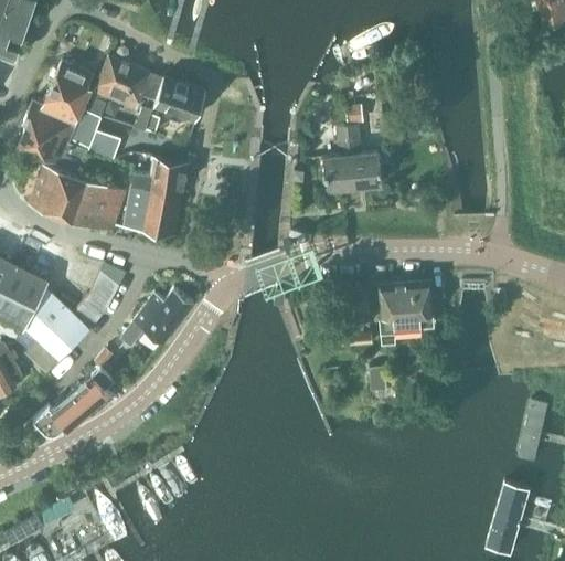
[(0,0),(0,57),(13,62),(24,30),(34,0),(0,0)]
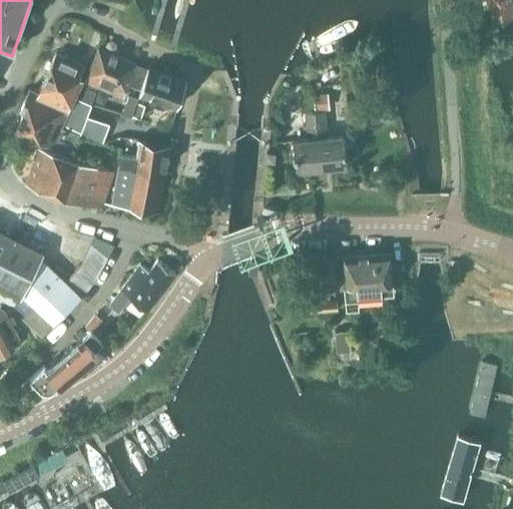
[(512,0),(488,0),(492,24),(512,20),(512,0)]
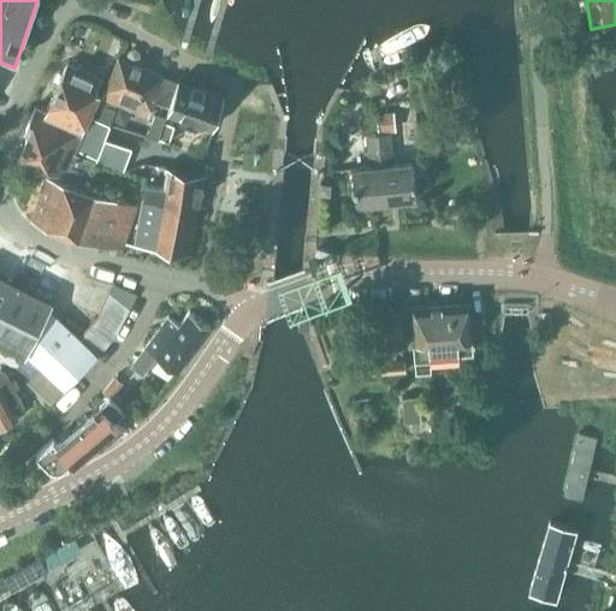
[(519,19),(516,21),(515,21),(526,153),(531,212),(528,235),(533,235),(535,212),(531,154),(519,19)]
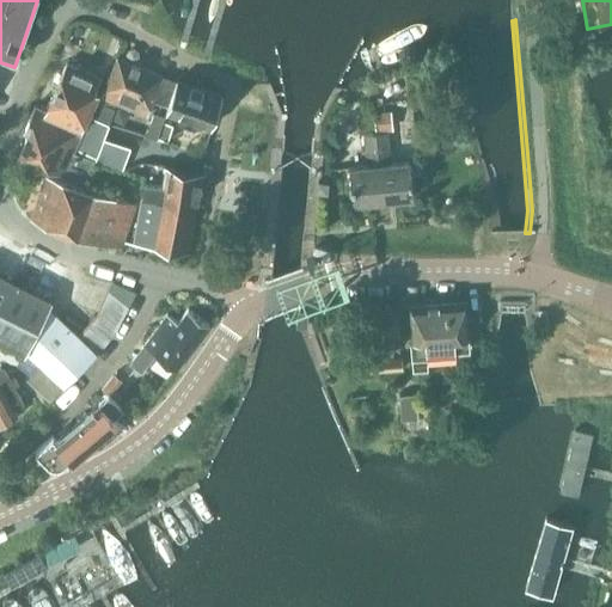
[(493,212),(496,233),(501,233),(497,212),(448,50),(433,57),(435,62),(446,57),(481,176),(493,212)]
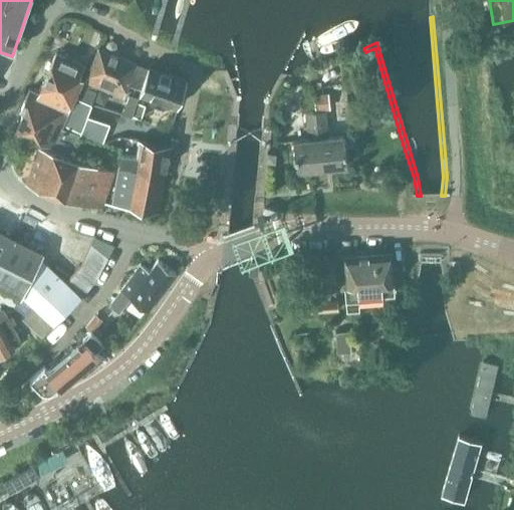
[(122,99),(125,91),(137,65),(98,50),(84,83),(85,84),(85,85),(79,99),(78,102),(91,107),(97,89),(122,99)]
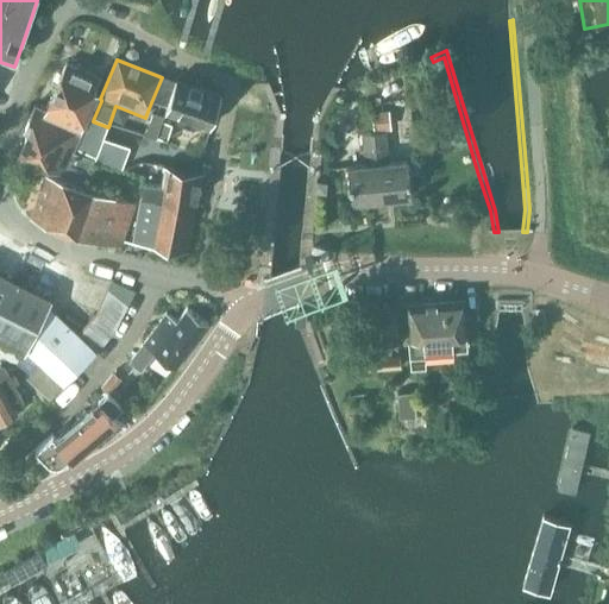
[(102,82),(70,67),(55,98),(50,107),(48,113),(83,131),(90,117),(94,118),(101,101),(94,98),(102,82)]
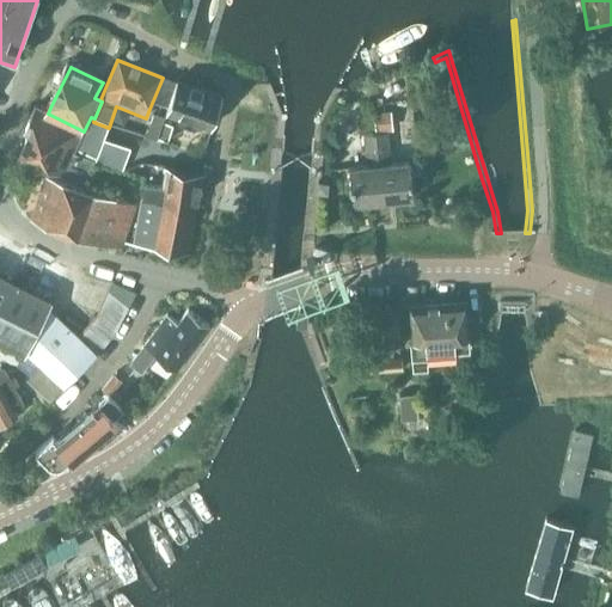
[(170,81),(163,78),(150,109),(166,115),(176,84),(170,81)]
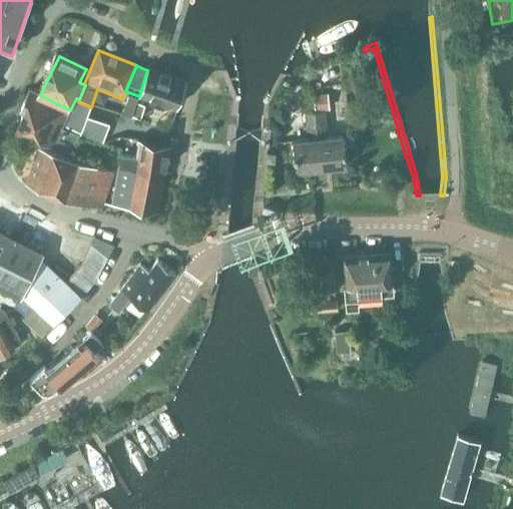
[(148,69),(147,70),(139,96),(177,108),(185,82),(148,69)]
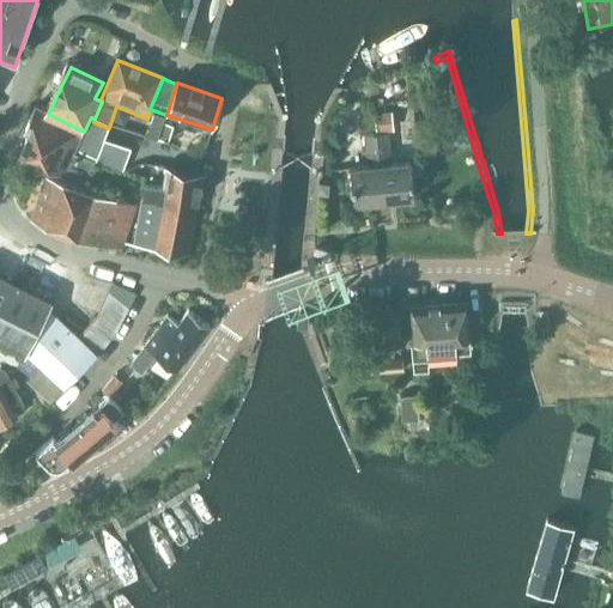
[(329,366),(313,326),(315,311),(320,271),(320,267),(319,265),(316,265),(315,261),(315,249),(314,249),(314,247),(315,243),(315,239),(315,237),(319,196),(319,187),(323,188),(321,182),(325,149),(326,122),(339,99),(344,103),(345,99),(346,98),(349,93),(339,92),(338,92),(337,92),(335,93),(320,122),(317,122),(316,122),(315,122),(314,123),(314,126),(315,126),(314,144),(313,144),(311,159),(313,159),(311,176),(310,176),(301,274),(303,273),(304,275),(301,311),(299,311),(299,314),(297,314),(296,329),(297,329),(325,394),(326,393),(327,393),(319,370),(329,366)]
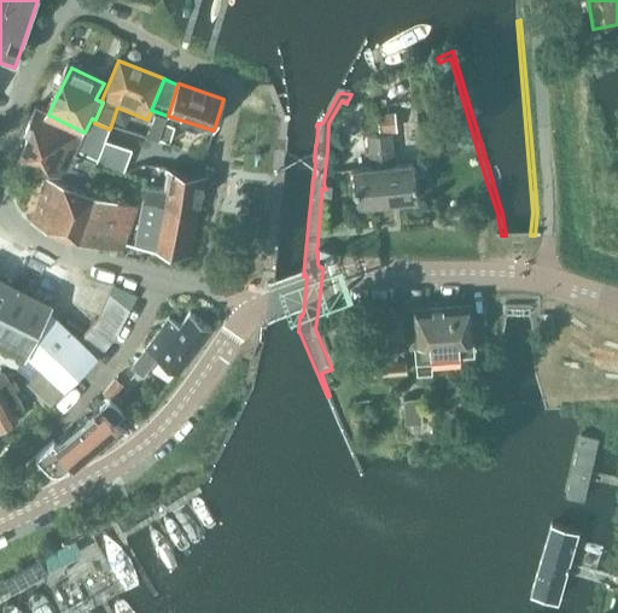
[(30,134),(18,158),(45,170),(40,179),(46,180),(46,179),(60,184),(60,179),(71,157),(85,133),(48,115),(35,109),(31,118),(29,122),(25,132),(30,134)]
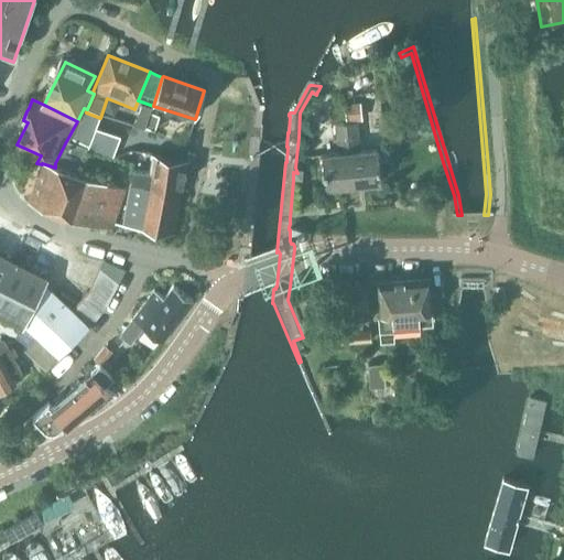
[(345,108),(345,114),(353,187),(380,184),(380,180),(382,180),(382,172),(379,172),(377,152),(360,153),(358,125),(356,107),(345,108)]
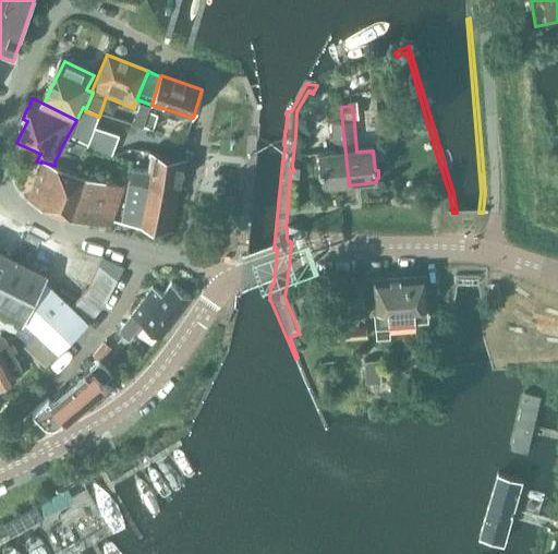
[(141,107),(133,128),(142,131),(147,113),(149,110),(141,107)]
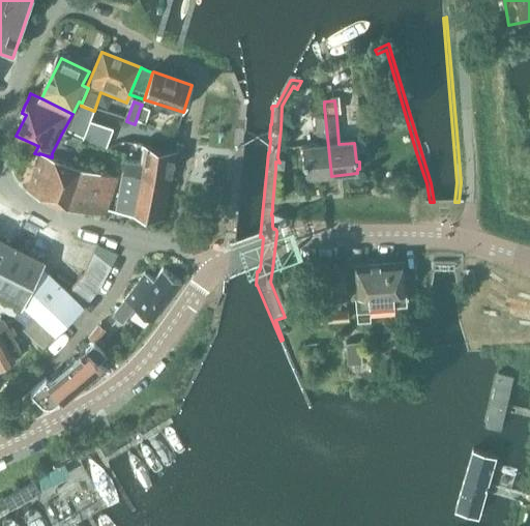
[(95,111),(94,111),(81,106),(79,105),(67,134),(83,140),(83,142),(107,150),(113,134),(89,124),(95,111)]
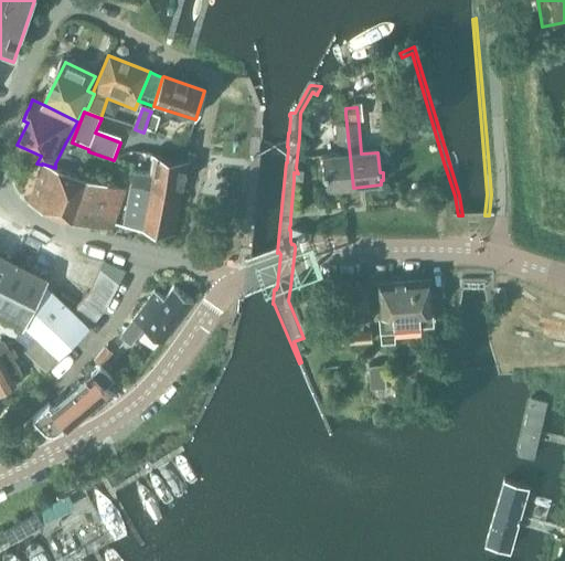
[(353,188),(345,114),(334,115),(339,156),(322,158),(324,178),(322,178),(322,187),(326,186),(326,190),(353,188)]
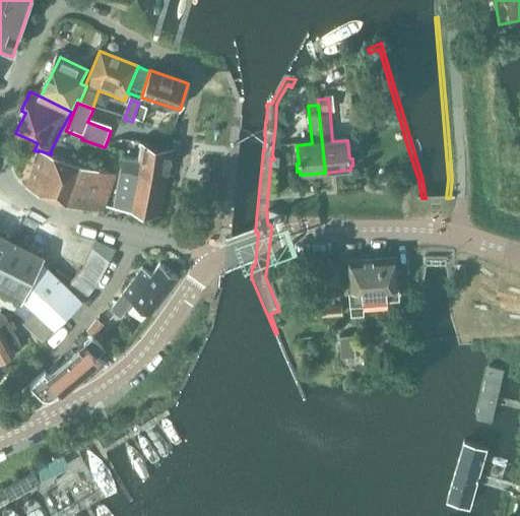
[(142,125),(147,110),(137,106),(132,122),(142,125)]
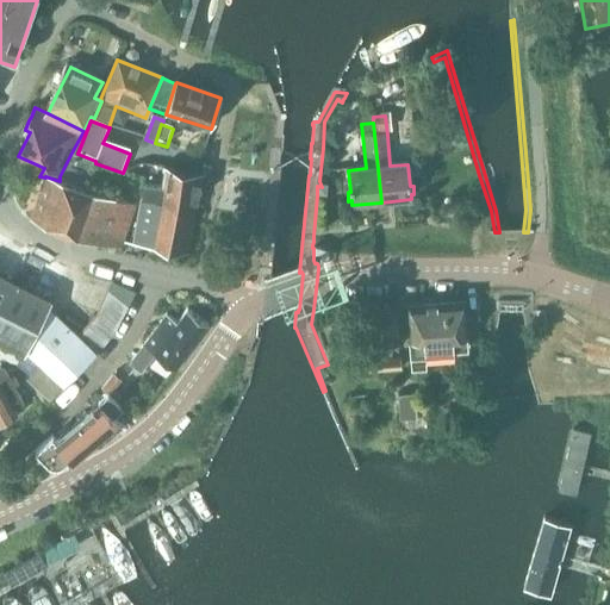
[(60,181),(85,189),(93,163),(70,155),(60,176),(60,181)]
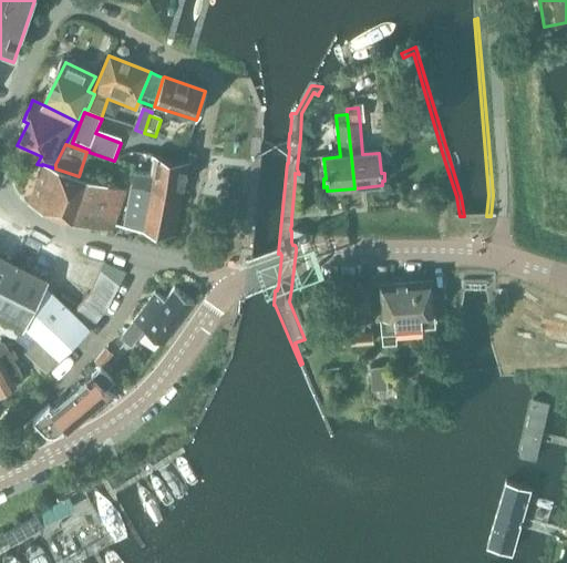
[(132,186),(182,195),(187,163),(182,162),(154,157),(151,177),(134,174),(132,186)]
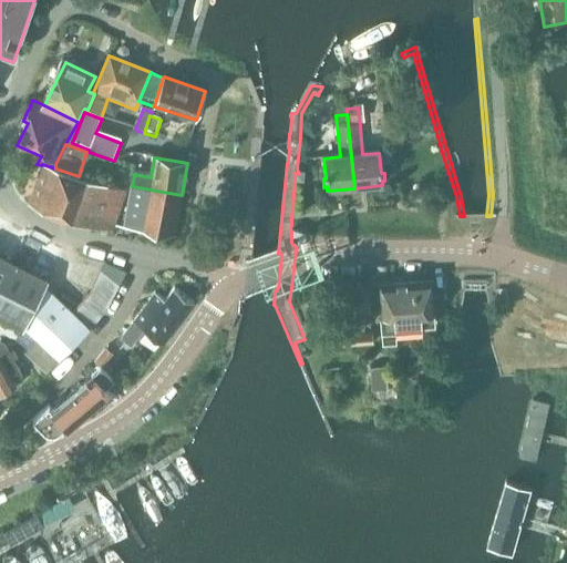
[(126,192),(79,176),(55,169),(42,164),(42,165),(29,205),(54,214),(59,215),(62,217),(72,221),(76,223),(113,234),(120,214),(126,192)]
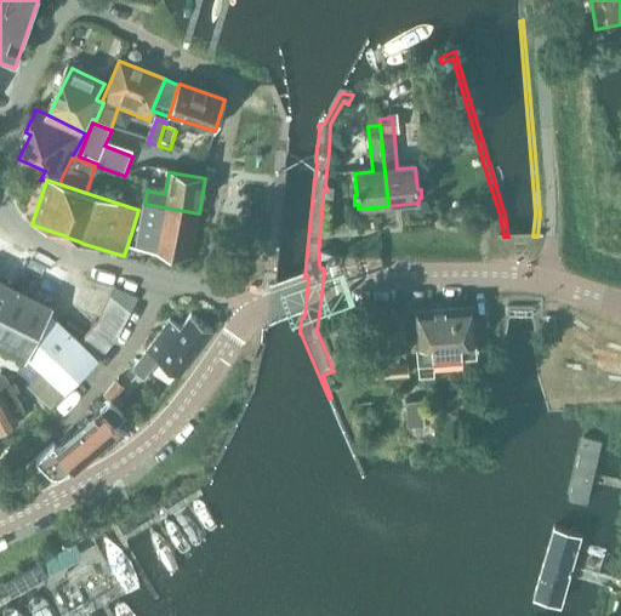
[(323,199),(331,199),(332,190),(328,190),(323,189),(323,199)]
